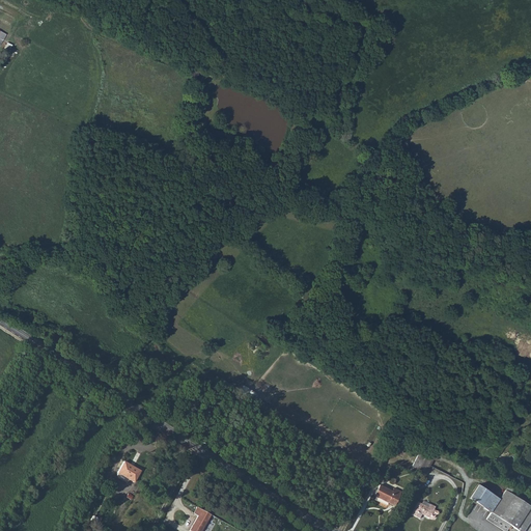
[(239,392),(255,399),(258,392),(242,385),(239,392)]
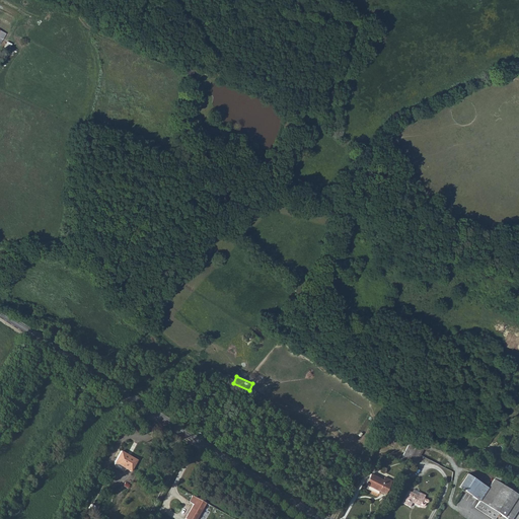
[(402,459),(408,461),(417,445),(420,439),(416,437),(402,459)]
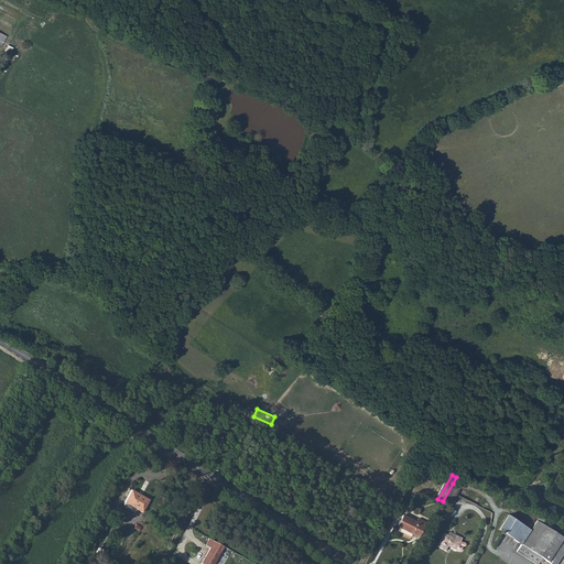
[(443,501),(449,506),(458,491),(459,488),(453,484),(443,501)]
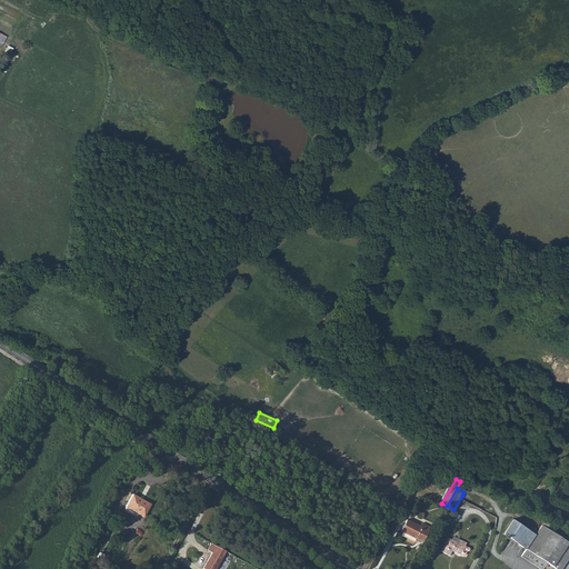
[(126,507),(137,513),(142,517),(149,505),(132,495),(126,507)]
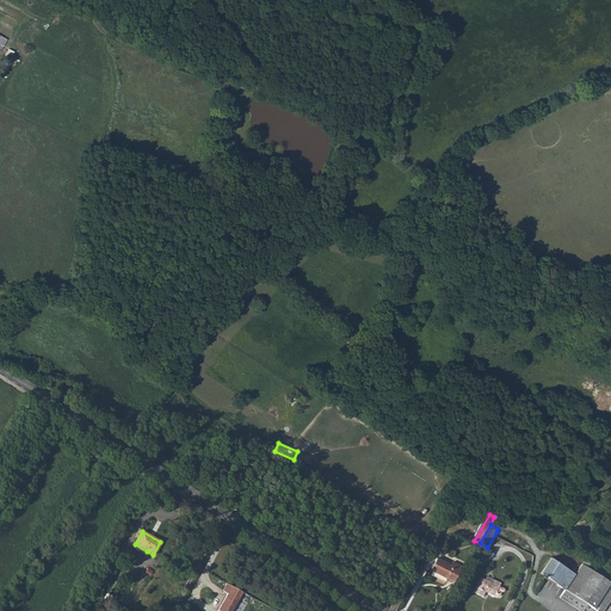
[(135,544),(134,545),(135,549),(144,555),(147,551),(135,544)]
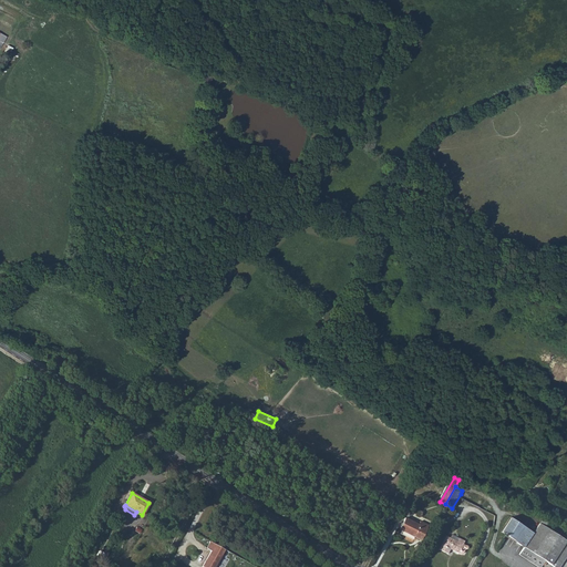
[(566,539),(542,523),(534,533),(523,524),(523,523),(519,519),(518,521),(512,516),(502,531),(524,547),(519,553),(540,566),(544,562),(553,566),(558,566),(566,555),(566,539)]
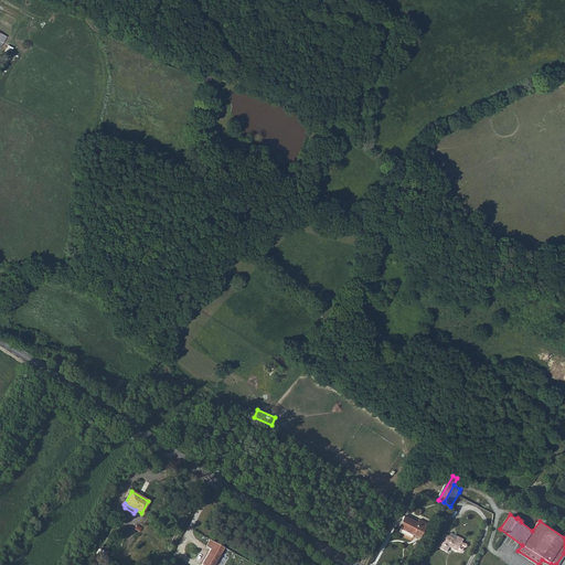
[(401,515),(395,526),(405,532),(406,532),(416,536),(423,522),(416,519),(414,522),(401,515)]
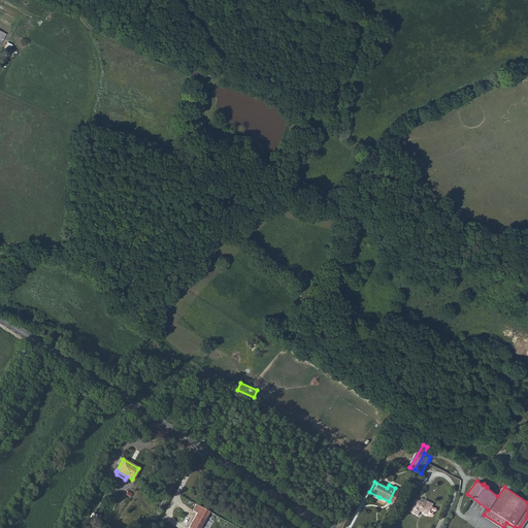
[(504,487),(527,502),(527,498),(512,487),(506,483),(504,487)]
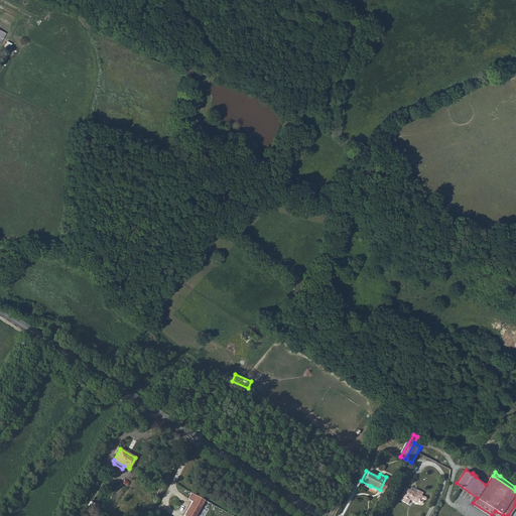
[(390,496),(397,499),(399,495),(408,499),(410,500),(412,500),(413,496),(415,496),(416,495),(416,494),(415,493),(414,492),(412,491),(413,488),(403,482),(401,485),(396,483),(390,496)]
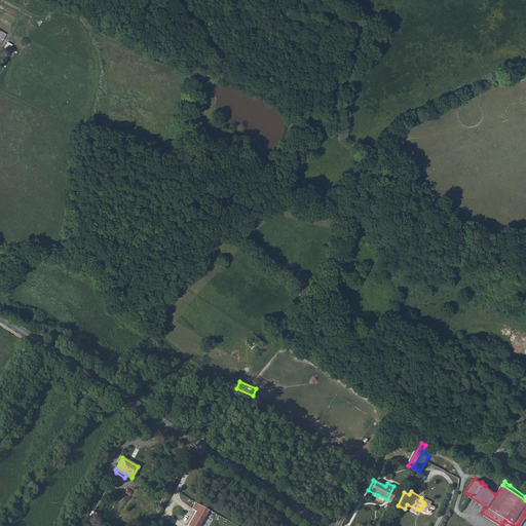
[(115,500),(110,515),(116,517),(121,502),(115,500)]
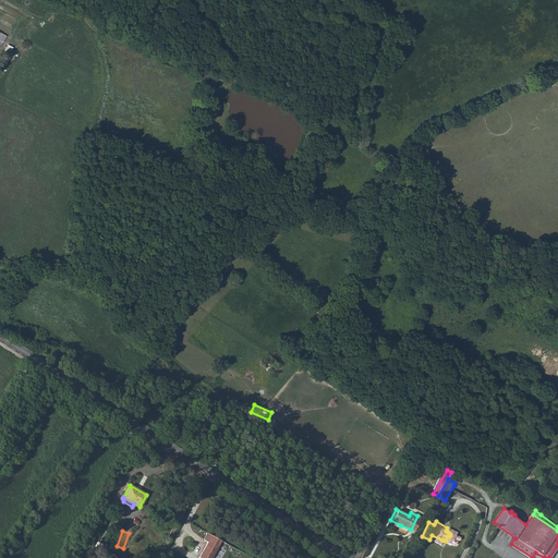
[(209,536),(221,544),(222,542),(210,535),(209,536)]
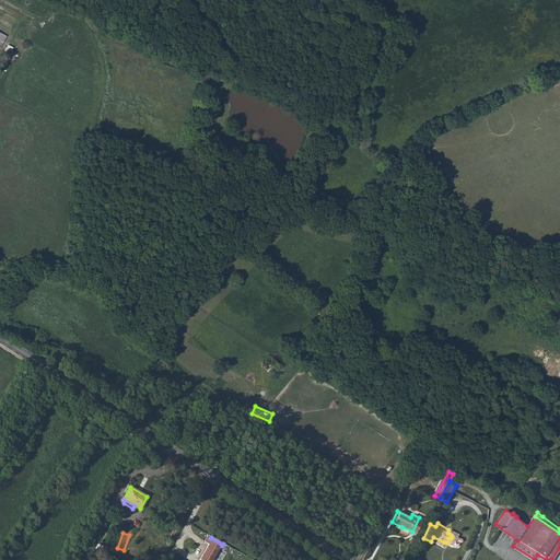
[(210,538),(207,544),(211,546),(202,559),(213,559),(222,546),(210,538)]
